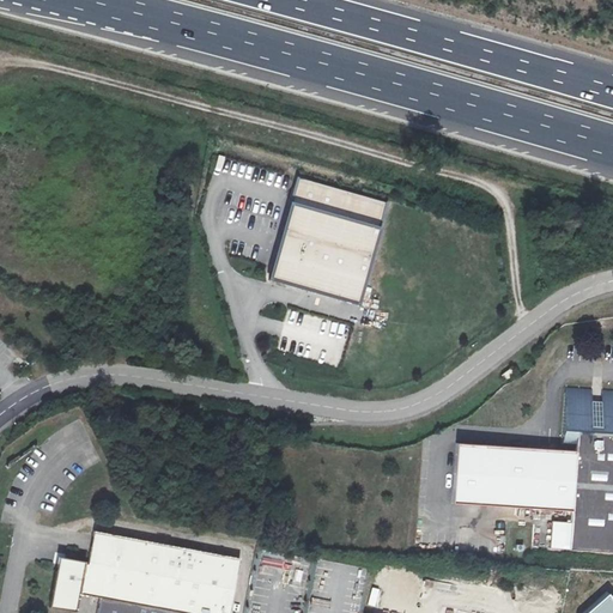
[(271,281),(359,305),(387,205),(298,181),(271,281)]
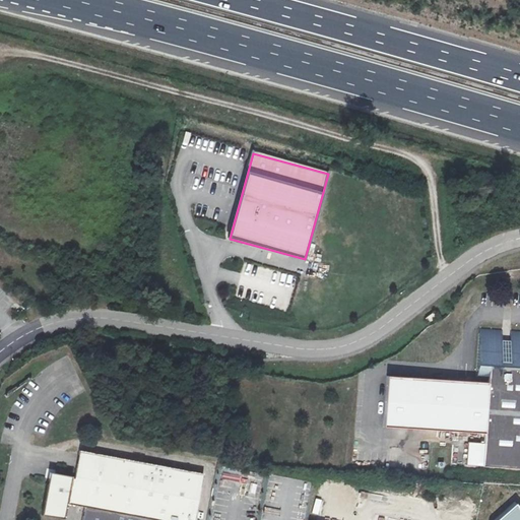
[(484,434),(482,466),(519,468),(519,336),(510,336),(510,341),(502,341),(502,335),(479,334),(476,378),(489,379),(489,383),(484,434)]
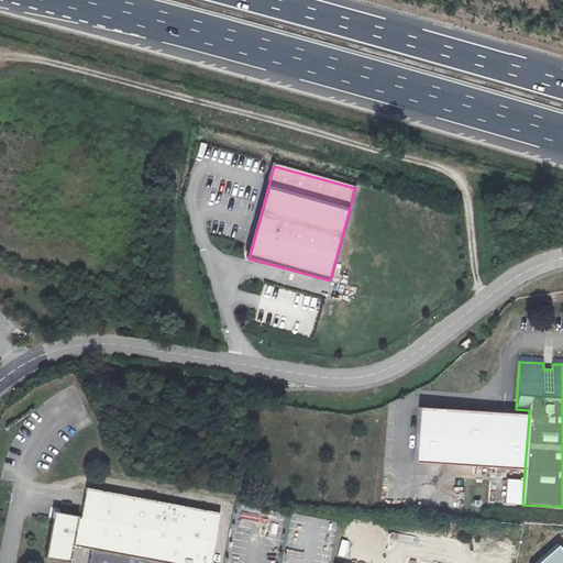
[(529,415),(421,408),(417,463),(525,470),(529,415)]
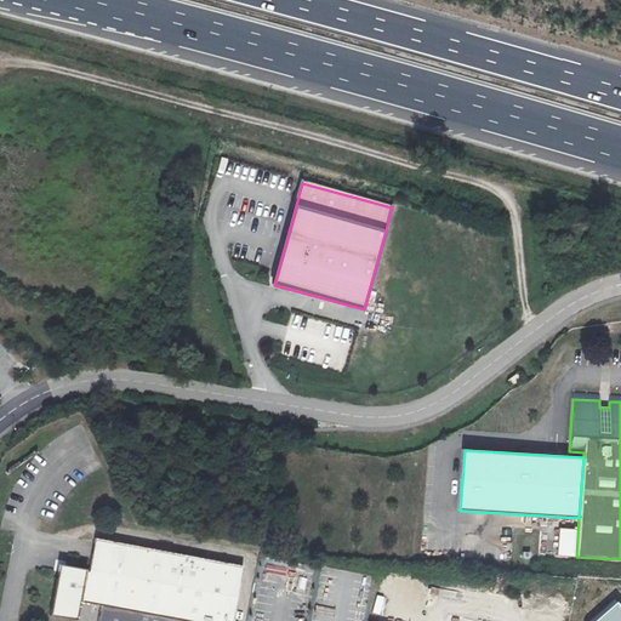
[(61,573),(57,571),(49,615),(77,620),(80,602),(101,605),(97,620),(232,620),(243,565),(95,539),(89,571),(86,571),(86,568),(67,565),(66,569),(63,570),(61,573)]
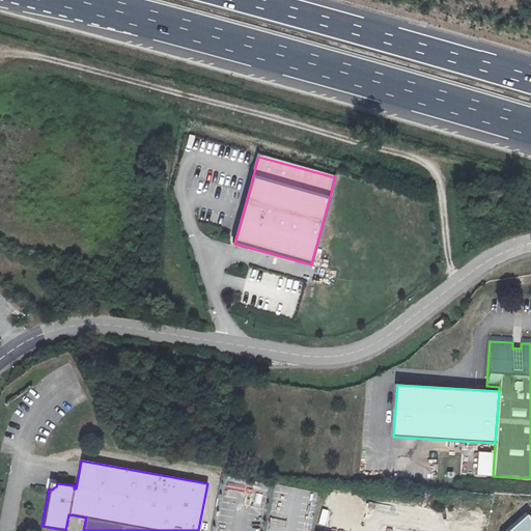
[(504,530),(530,530),(530,519),(526,512),(504,530)]
